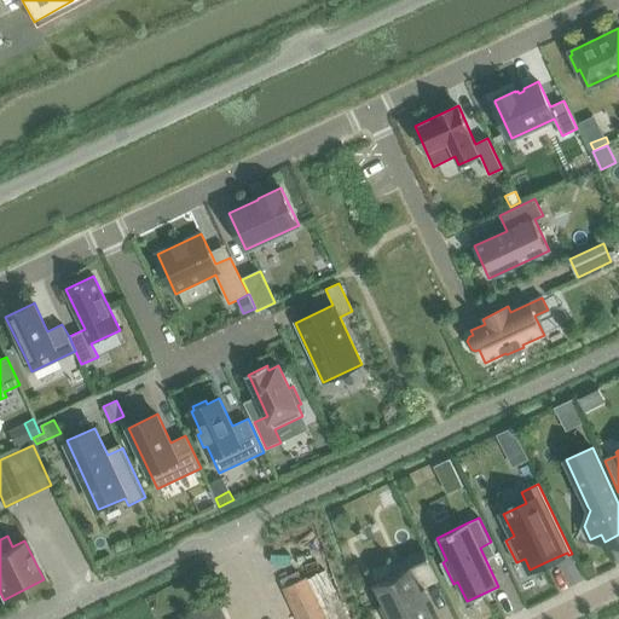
[(379,585),(375,586),(389,618),(434,618),(437,618),(422,586),(438,578),(424,551),(397,563),(401,574),(379,585)]
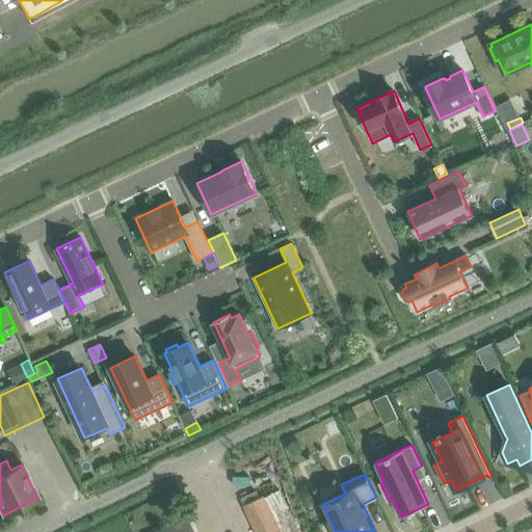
[(260,498),(257,491),(242,498),(258,531),(282,531),(265,496),(260,498)]
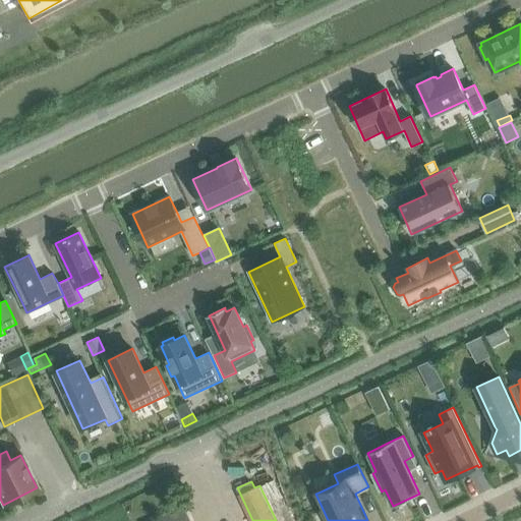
[(173,515),(160,520),(191,520),(185,507),(172,513),(173,515)]
